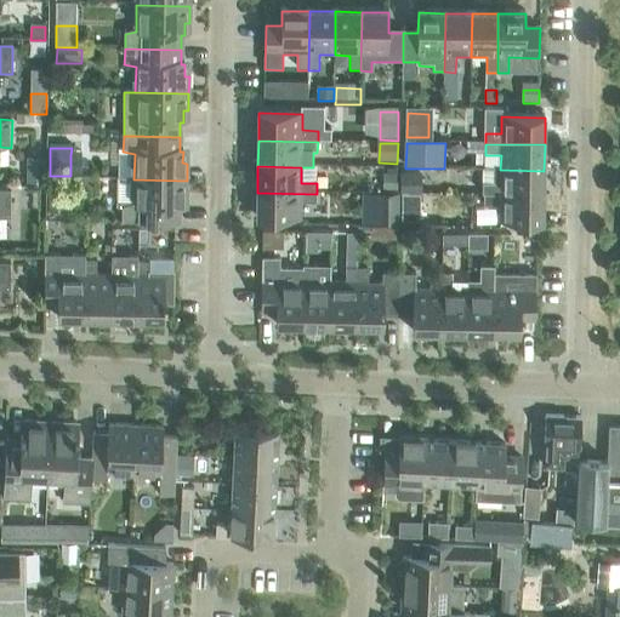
[(544,198),(544,171),(500,170),(485,170),(484,196),(544,198)]
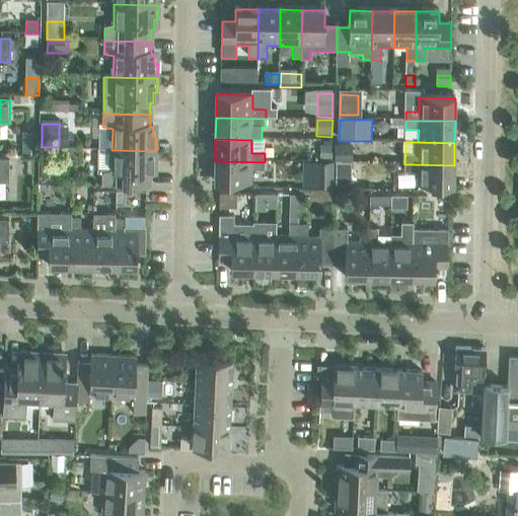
[(320,160),(333,160),(333,146),(320,146),(320,160)]
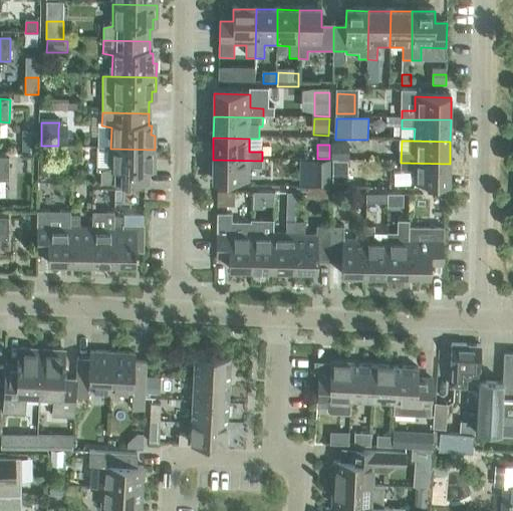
[(334,145),(335,158),(347,158),(347,145),(334,145)]
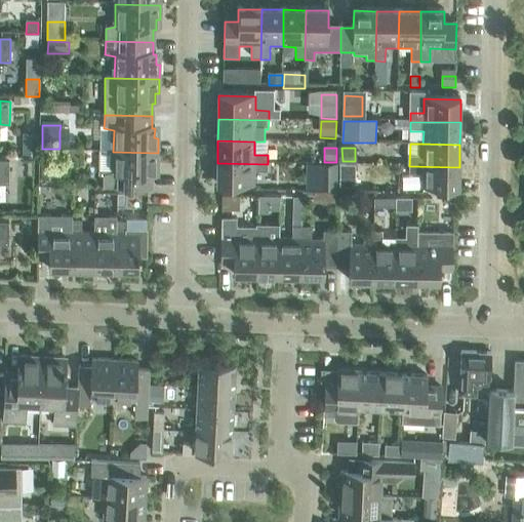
[(104,176),(104,190),(151,191),(151,177),(154,177),(154,167),(158,167),(158,153),(113,152),(113,173),(104,176)]
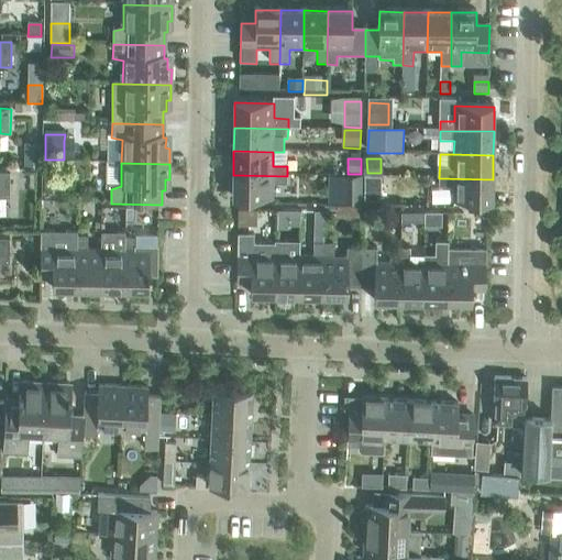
[(0,199),(10,200),(10,175),(0,174),(0,199)]
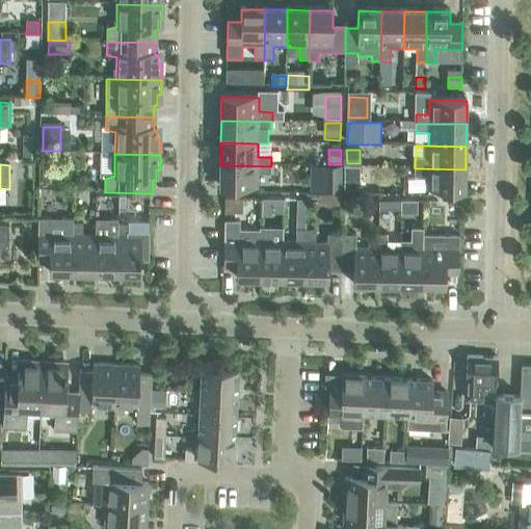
[(271,176),(271,166),(220,165),(220,189),(258,189),(258,176),(271,176)]
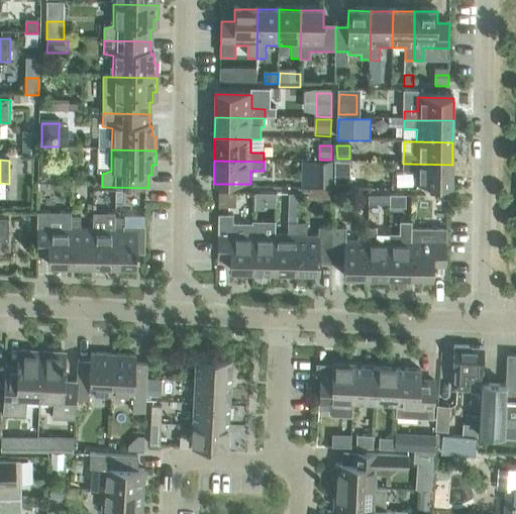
[(350,164),(334,164),(334,186),(350,187),(350,164)]
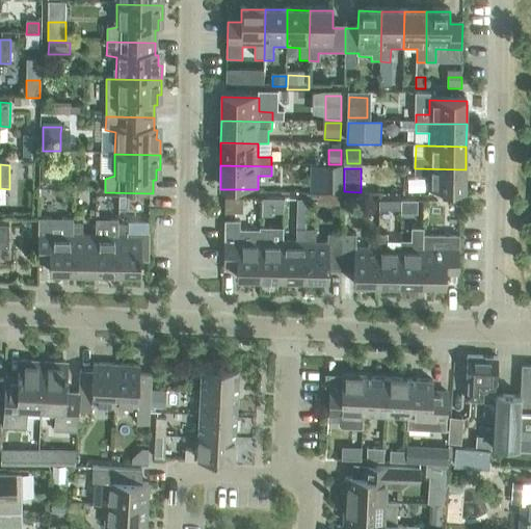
[(466,192),(466,169),(415,168),(415,178),(428,178),(428,192),(466,192)]
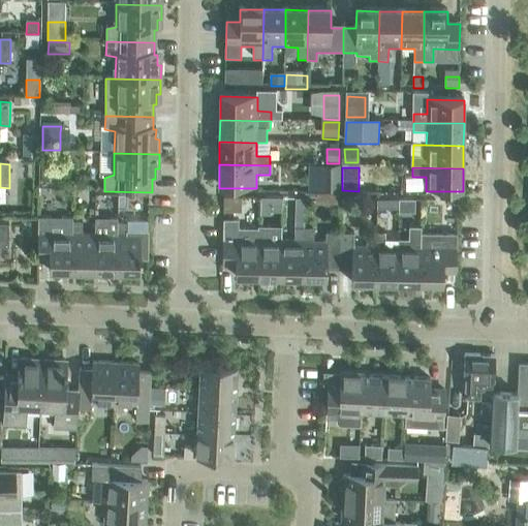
[(339,194),(340,169),(310,169),(310,193),(339,194)]
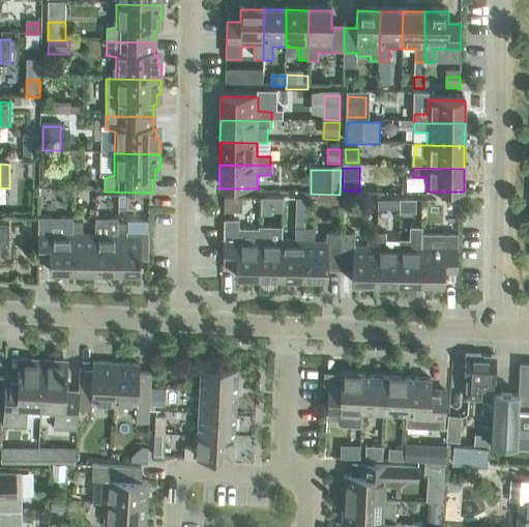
[(42,186),(58,186),(59,171),(42,171),(42,186)]
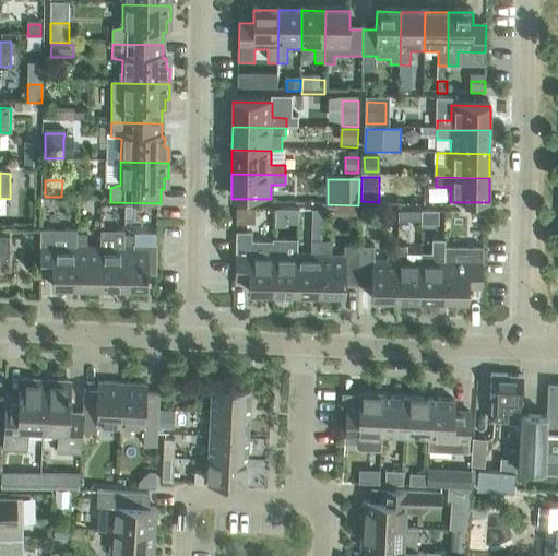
[(126,208),(125,221),(132,222),(135,219),(135,208),(126,208)]
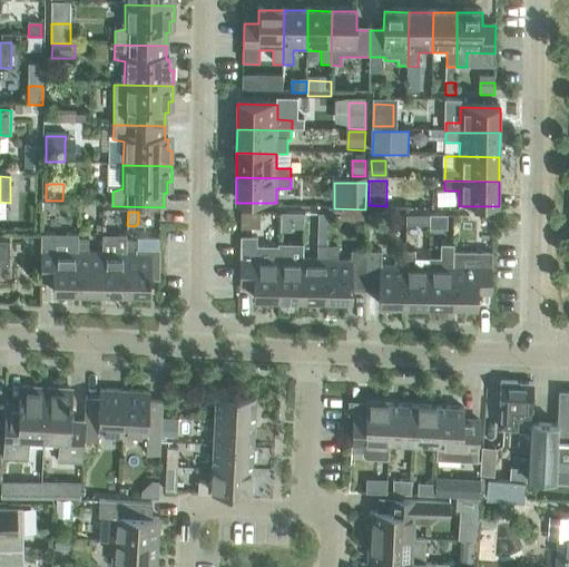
[(292,234),(292,231),(292,215),(281,215),(281,234),(292,234)]
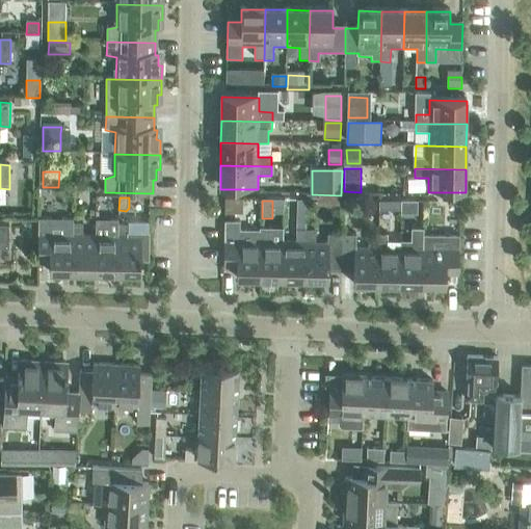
[(297,203),(297,216),(307,216),(307,203),(297,203)]
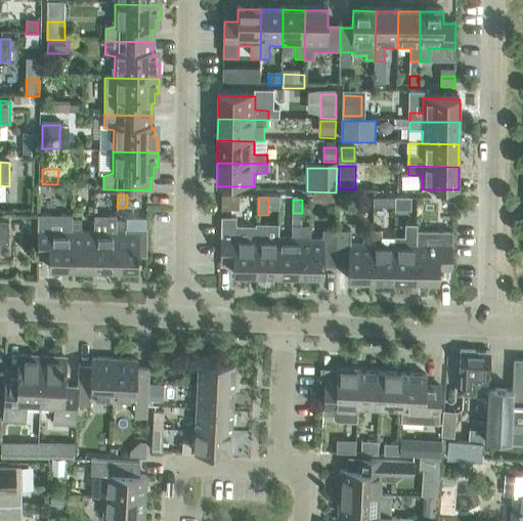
[(395,209),(395,200),(373,200),(373,209),(395,209)]
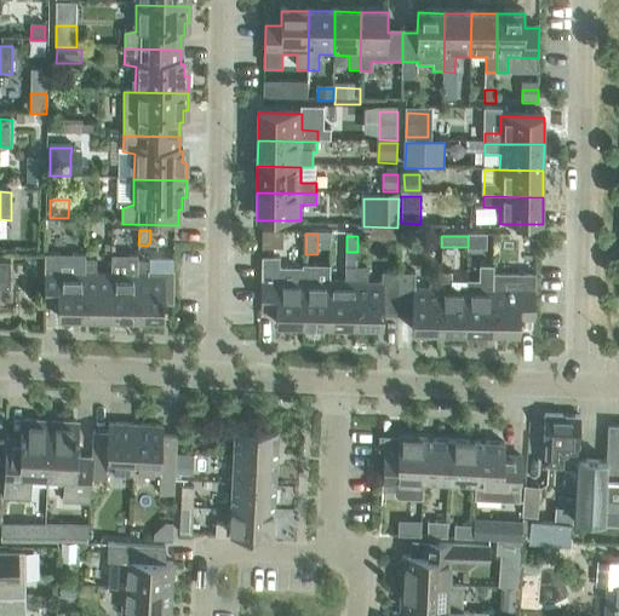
[(486,236),(468,236),(468,251),(486,251),(486,236)]
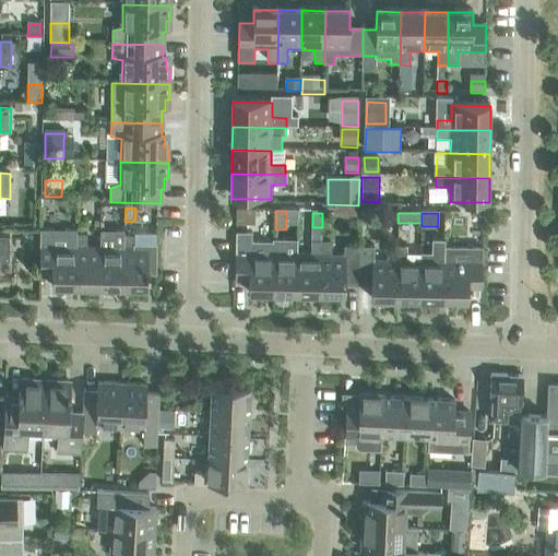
[(78,233),(67,233),(67,250),(55,249),(55,233),(42,233),(40,279),(52,279),(51,288),(76,290),(78,237),(78,233)]
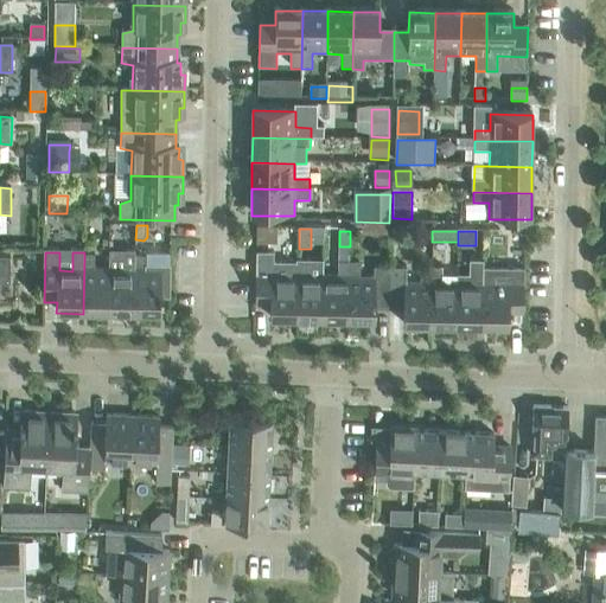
[(431,327),(457,328),(457,286),(442,284),(442,270),(442,252),(432,252),(432,270),(431,327)]
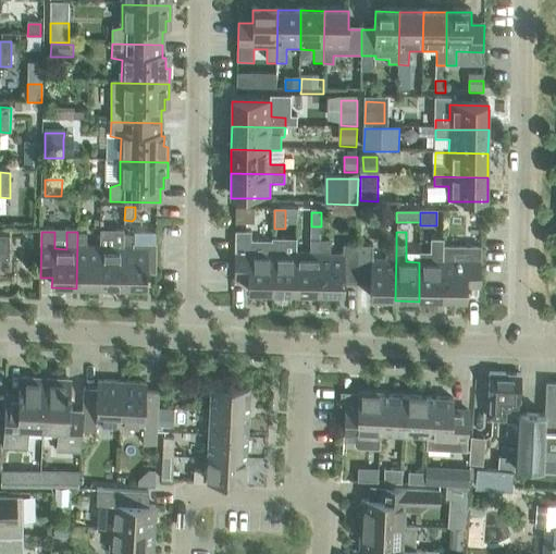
[(113,249),(100,249),(100,288),(123,288),(124,237),(124,234),(118,234),(118,236),(113,236),(113,249)]
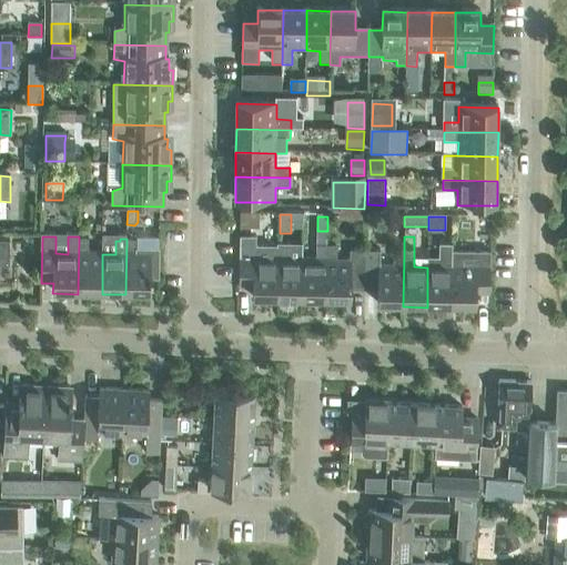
[(240,239),(240,286),(253,286),(253,300),(277,301),(279,246),(277,246),(277,249),(255,249),(255,239),(240,239)]
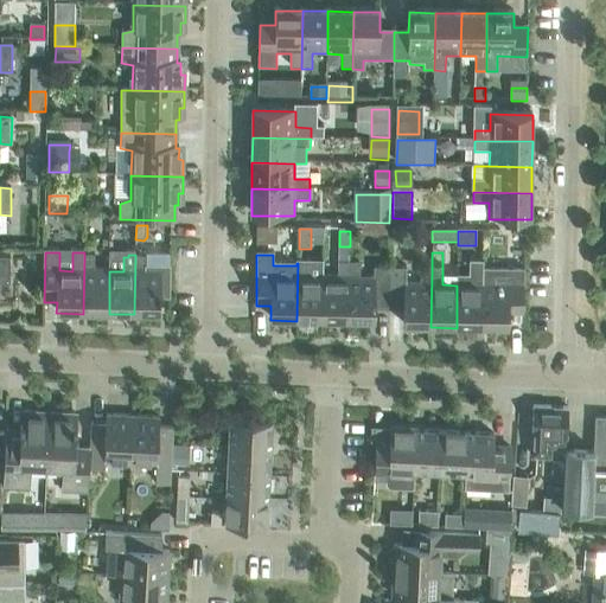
[(95,257),(84,257),(83,314),(109,314),(109,271),(95,271),(95,257)]
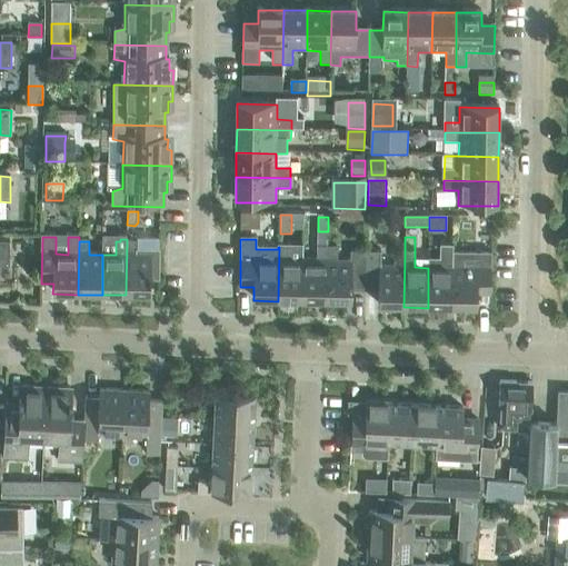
[(0,268),(10,269),(10,244),(0,242),(0,268)]
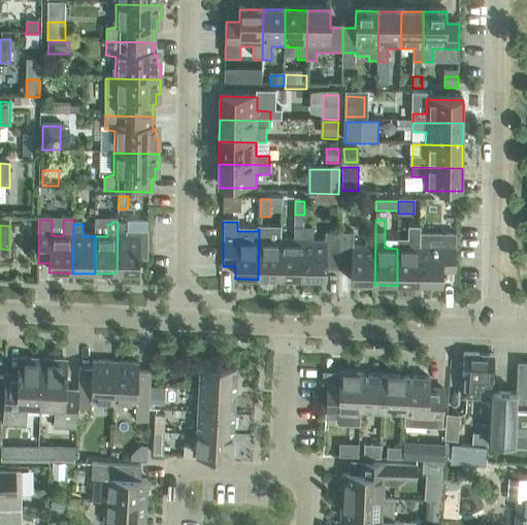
[(127,225),(118,225),(117,273),(140,274),(140,270),(141,270),(141,262),(149,262),(149,234),(127,234),(127,225)]
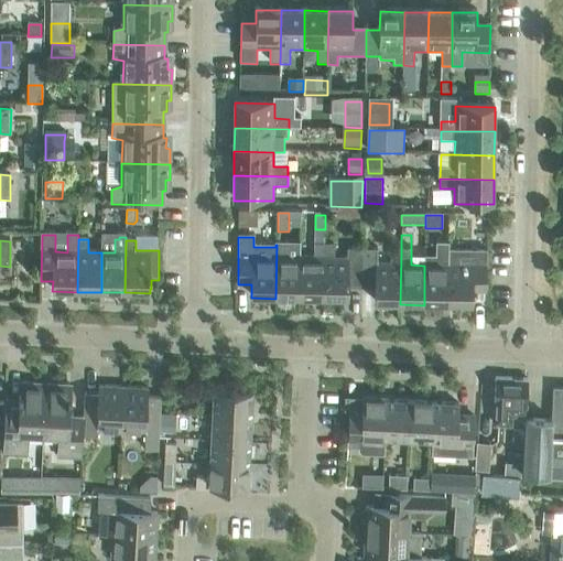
[(300,299),(301,259),(301,245),(277,245),(275,299),(300,299)]
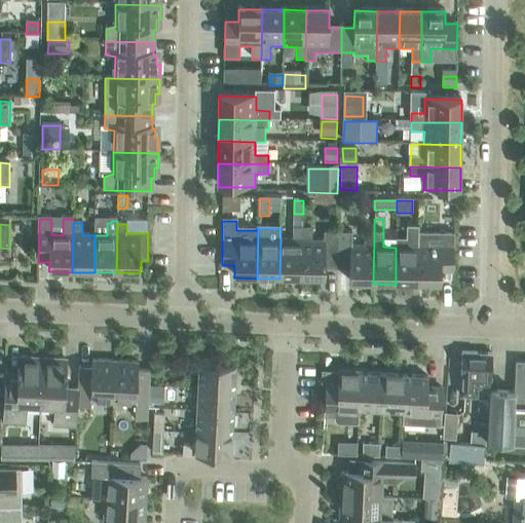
[(293,241),(280,241),(279,278),(302,278),(302,228),(293,228),(293,241)]
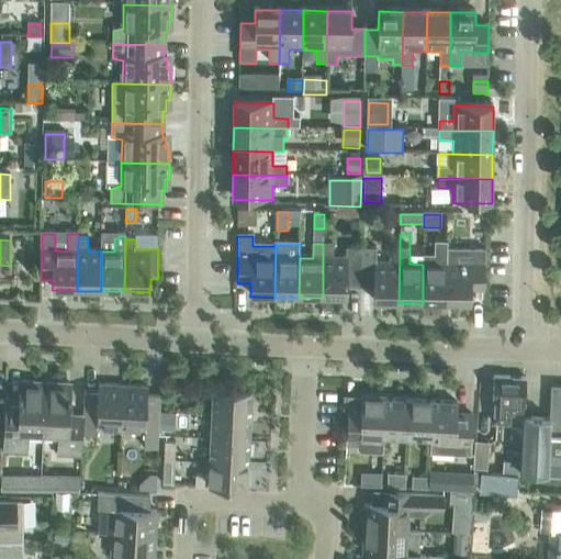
[(333,244),(323,244),(323,298),(347,299),(347,286),(361,286),(361,249),(346,249),(346,258),(333,258),(333,244)]
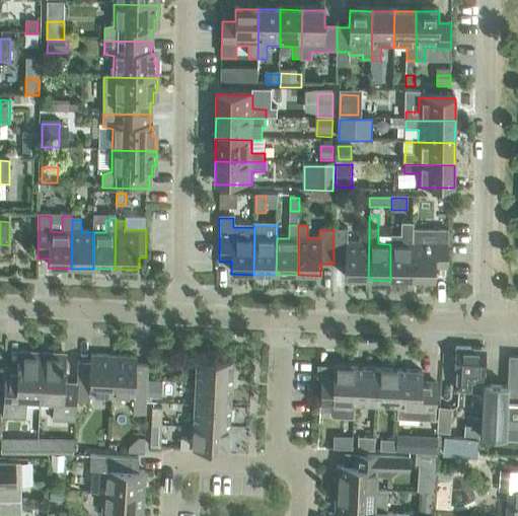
[(390,238),(390,244),(390,281),(412,281),(413,231),(413,226),(403,226),(403,238),(390,238)]
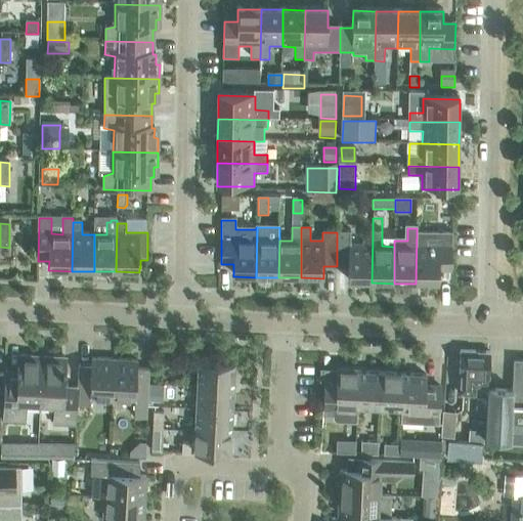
[(349,283),(372,283),(373,233),(363,232),(363,246),(350,246),(351,232),(337,232),(337,266),(349,266),(349,283)]
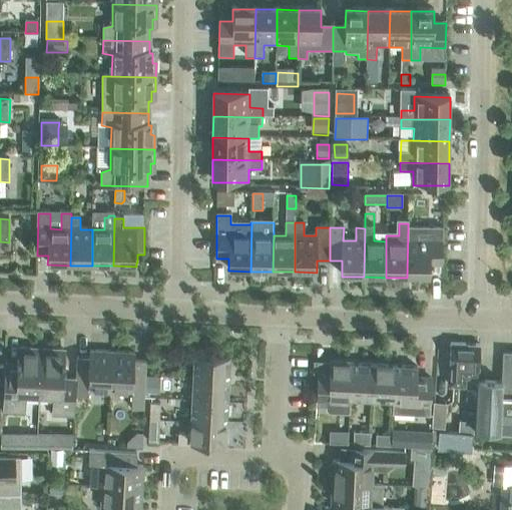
[(443,229),(408,228),(407,278),(430,278),(430,266),(443,267),(443,229)]
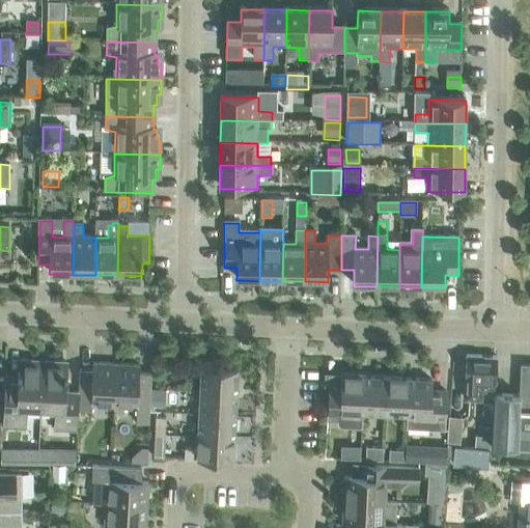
[(497,359),(467,358),(466,381),(466,392),(466,401),(481,403),(482,393),(496,393),(497,359)]
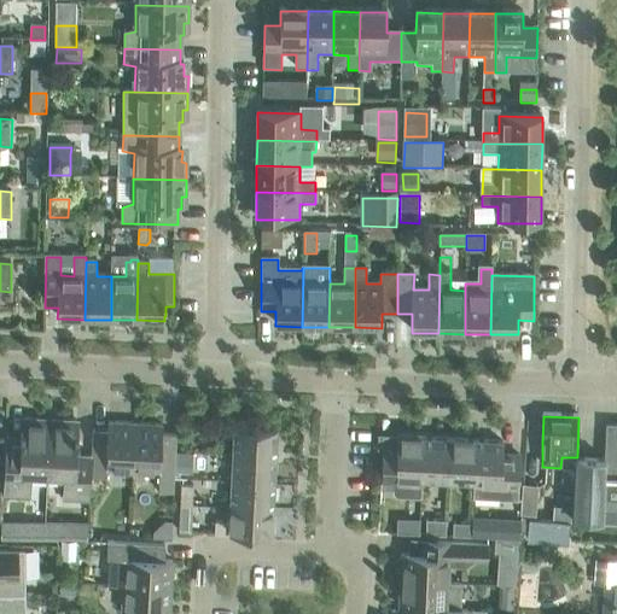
[(23,422),(22,439),(6,438),(4,500),(29,501),(31,477),(47,478),(51,424),(23,422)]
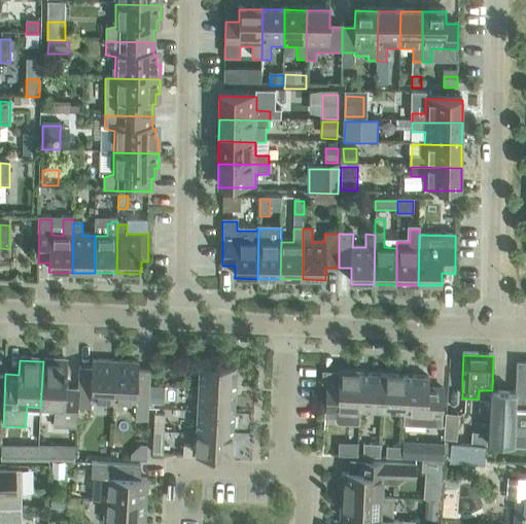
[(67,362),(43,361),(40,408),(55,408),(54,428),(76,429),(78,392),(65,392),(67,362)]
